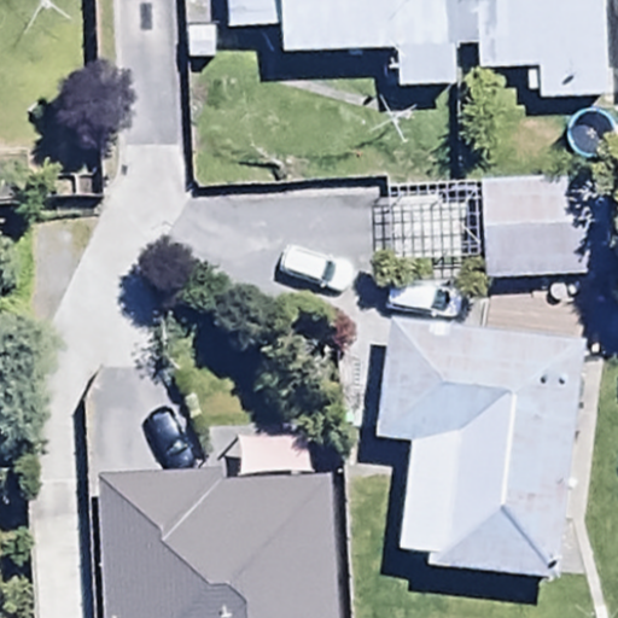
[(273,52),(272,0),(222,0),(223,52),(273,52)]
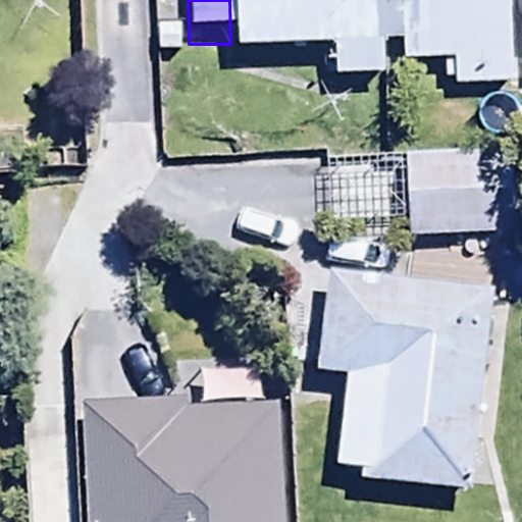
[(237,0),(239,65),(332,63),(333,95),(385,95),(384,60),(405,60),(406,103),(509,101),(507,0),(237,0)]
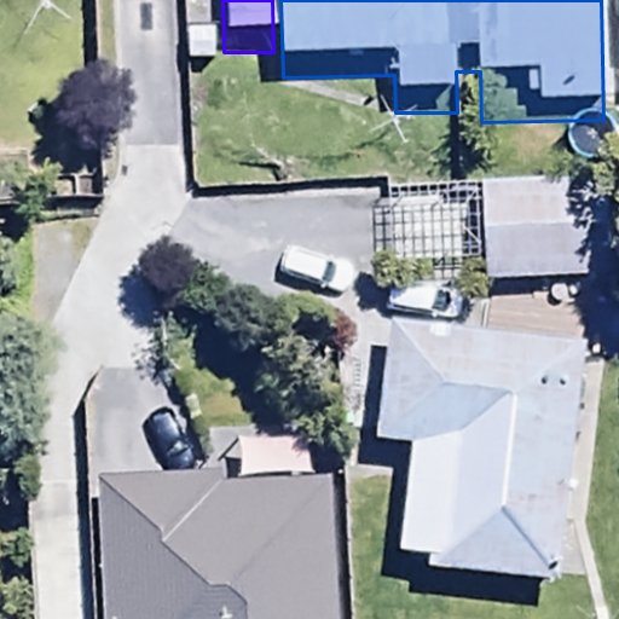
[(600,190),(385,200),(388,285),(489,282),(490,304),(605,299),(600,190)]
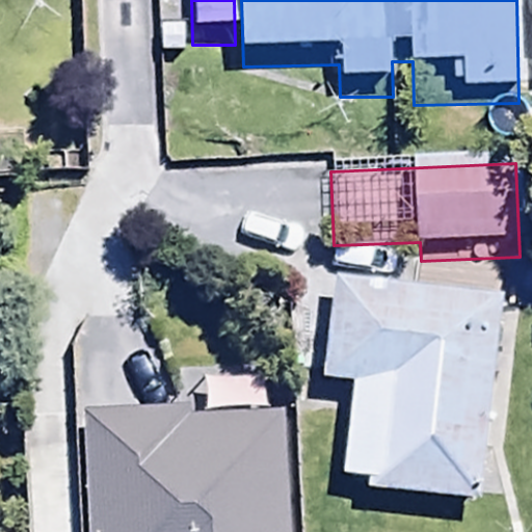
[(487,522),(510,315),(317,293),(307,386),(328,388),(326,405),(353,408),(344,495),(371,497),(370,508),(487,522)]
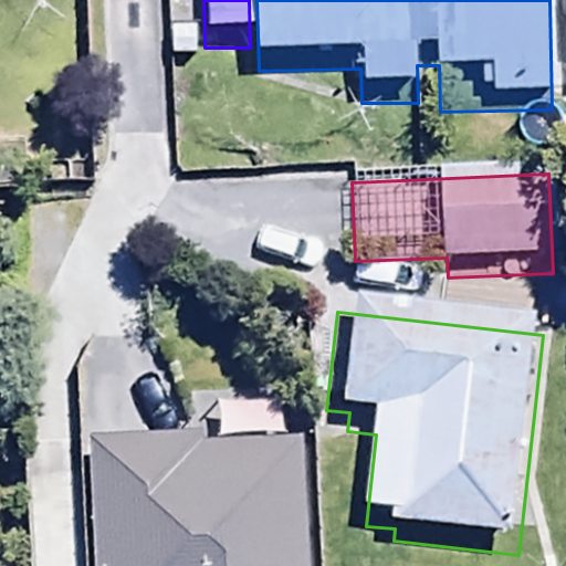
[(281,417),(220,419),(220,461),(92,462),(94,565),(301,565),(297,461),(283,461),(281,417)]
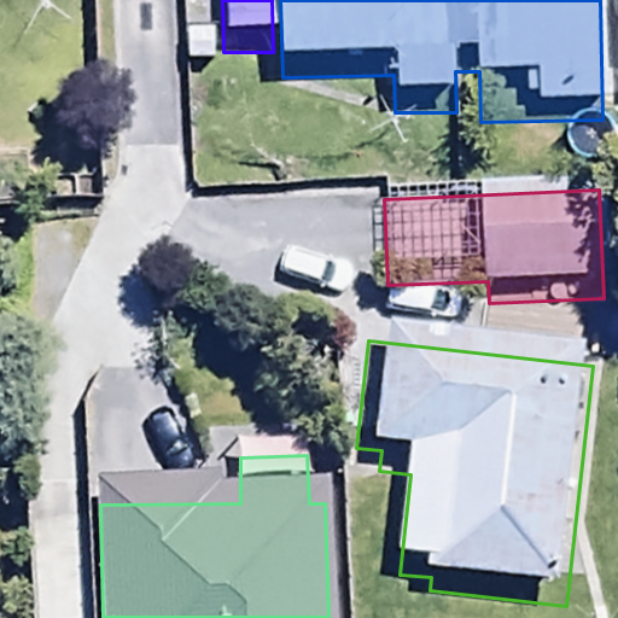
All buildings are outlined.
